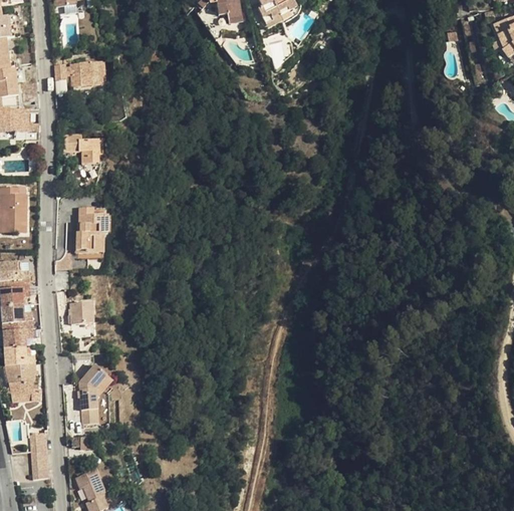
[(0,0),(0,94),(1,95),(18,93),(15,66),(10,67),(7,36),(11,36),(8,14),(1,15),(0,10),(0,5),(1,5),(0,0)]
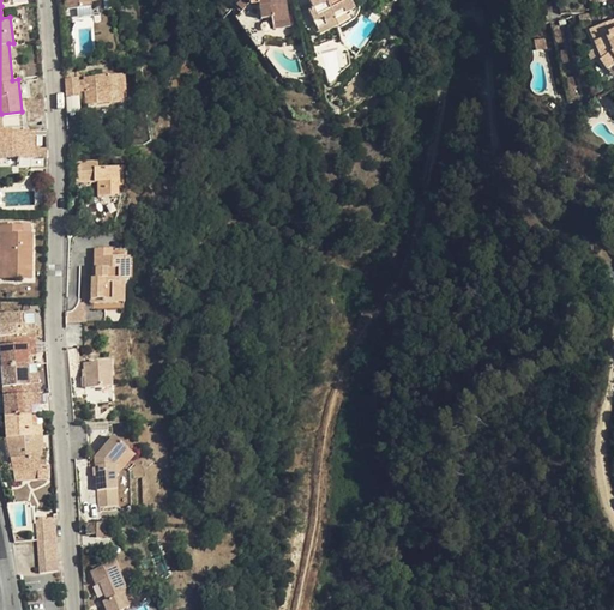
[(250,0),(257,0),(260,17),(272,14),(274,26),(290,23),(286,0),(250,0)]
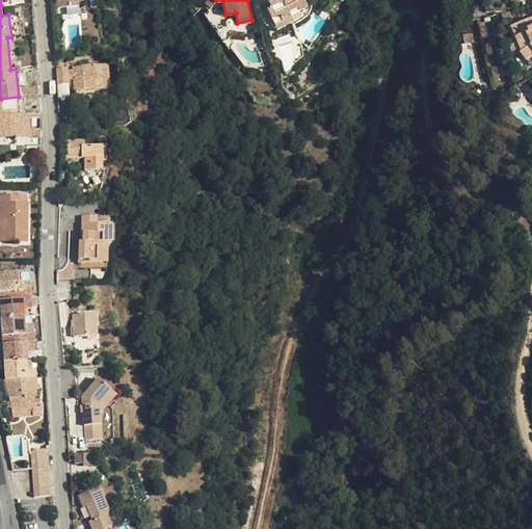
[(297,5),(299,9),(307,5),(303,0),(268,0),(271,6),(268,8),(272,17),(280,12),(282,16),(289,11),(288,10),(297,5)]
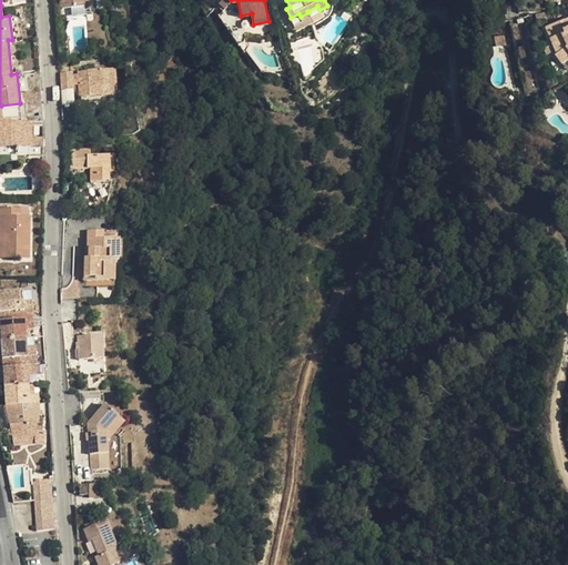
[(301,17),(292,21),(295,29),(312,20),(310,14),(308,12),(301,17)]
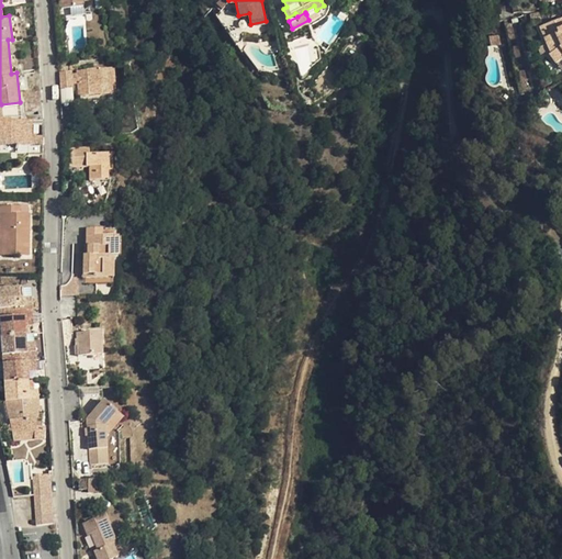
[(561,55),(561,14),(539,24),(544,35),(543,35),(551,52),(549,53),(555,60),(561,55)]
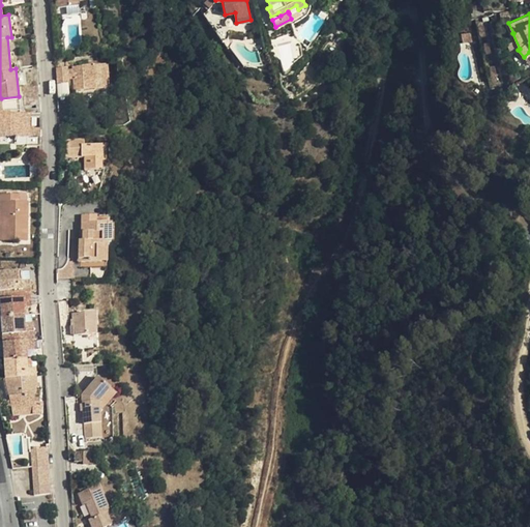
[(72,67),(72,78),(74,89),(106,87),(105,63),(72,64),(72,67)]
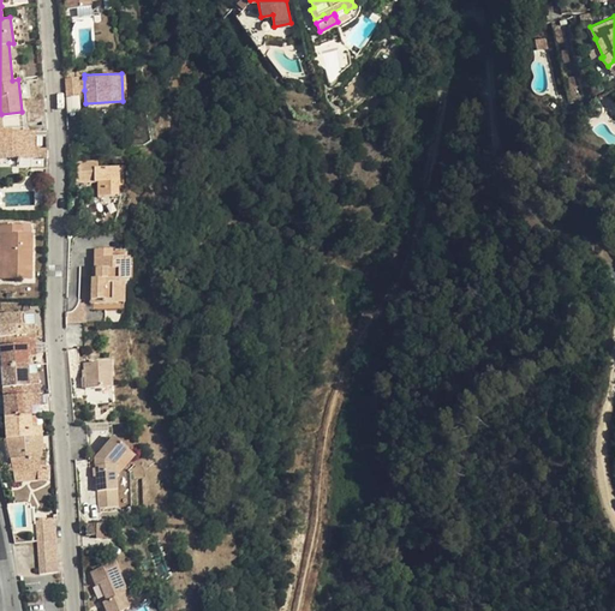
[(78,78),(77,76),(65,77),(66,95),(78,94),(78,90),(78,78)]
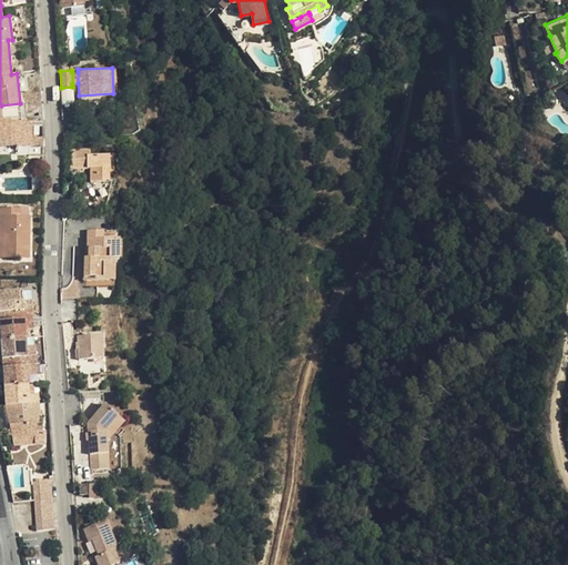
[(32,134),(33,120),(3,119),(0,119),(0,143),(10,144),(10,142),(32,142),(32,134)]
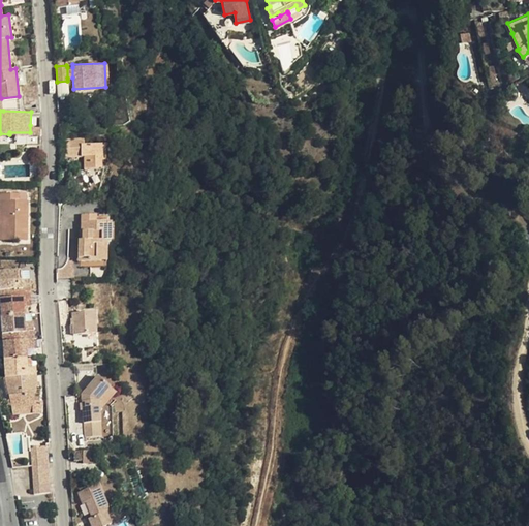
[(81,137),(66,137),(65,155),(81,155),(81,154),(84,154),(84,167),(102,166),(101,159),(105,159),(105,143),(81,143),(81,137)]
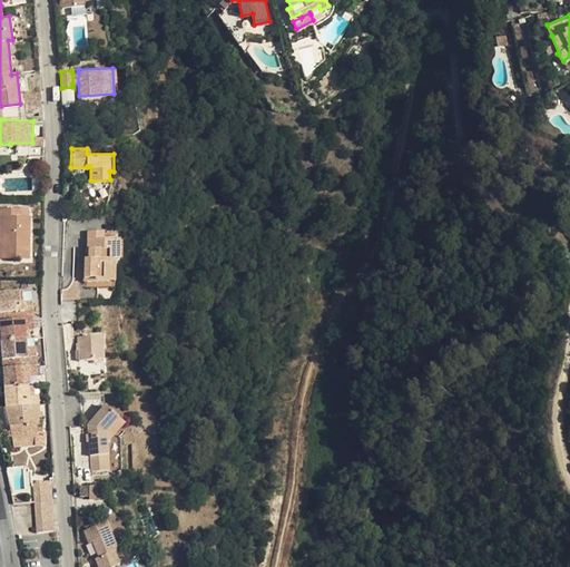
[(0,205),(0,214),(2,214),(2,248),(11,248),(10,257),(20,257),(20,248),(29,248),(30,214),(20,214),(20,206),(0,205)]
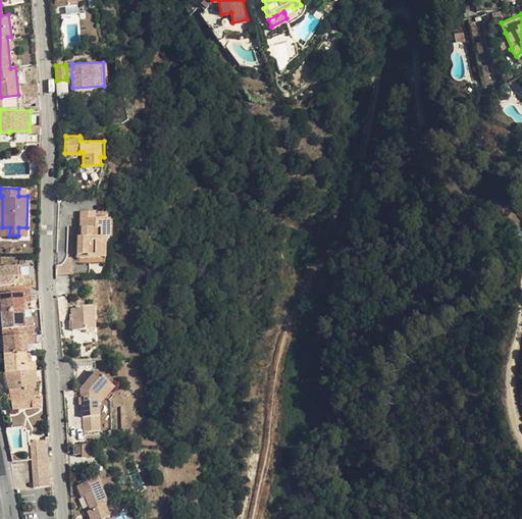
[(2,196),(0,196),(0,235),(9,236),(10,227),(2,227),(2,196)]
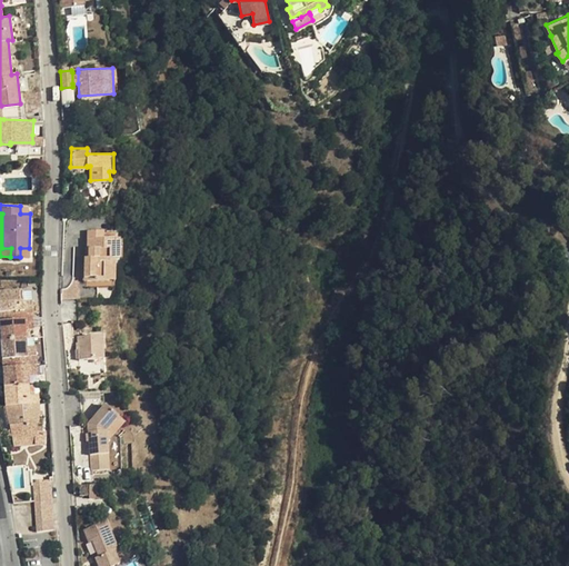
[(83,279),(109,279),(110,257),(116,258),(119,258),(120,237),(103,237),(103,228),(87,228),(87,246),(90,246),(90,256),(85,256),(83,279)]
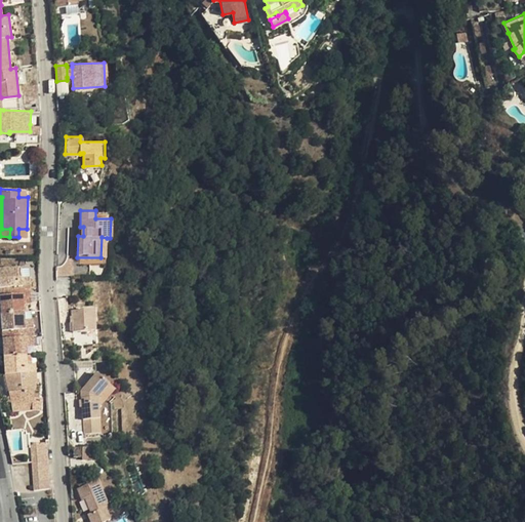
[(0,267),(0,285),(23,284),(23,292),(31,291),(30,275),(22,275),(17,275),(17,266),(0,267)]
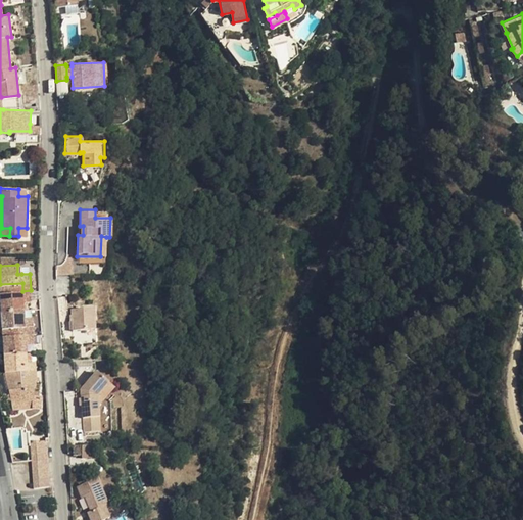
[(31,300),(31,290),(22,291),(22,283),(0,284),(0,302),(0,312),(24,310),(24,300),(31,300)]
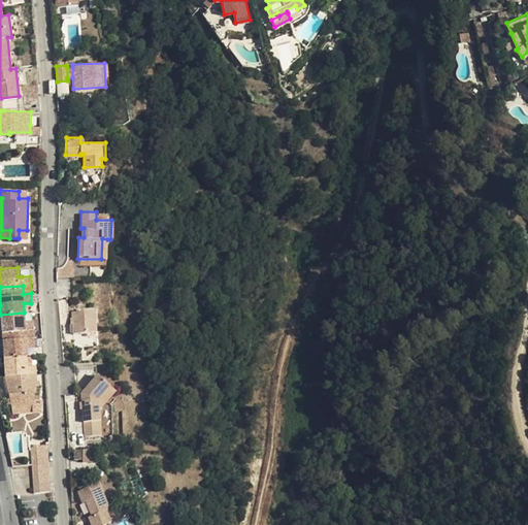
[(72,309),(72,316),(72,322),(73,331),(96,330),(95,308),(72,309)]
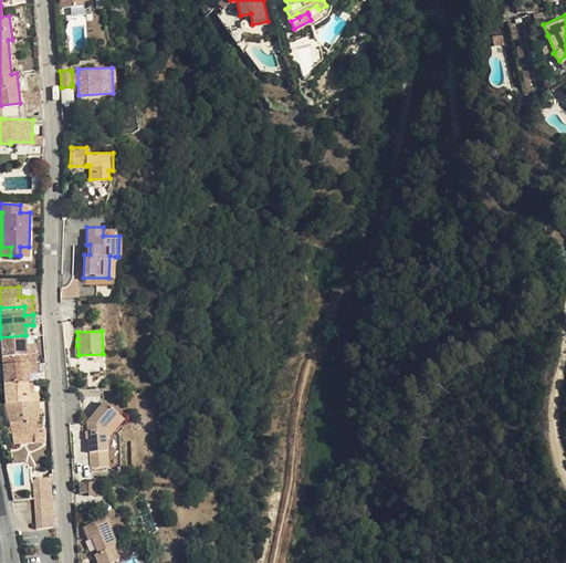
[(0,337),(1,355),(27,353),(28,363),(37,362),(35,343),(27,343),(25,335),(0,337)]
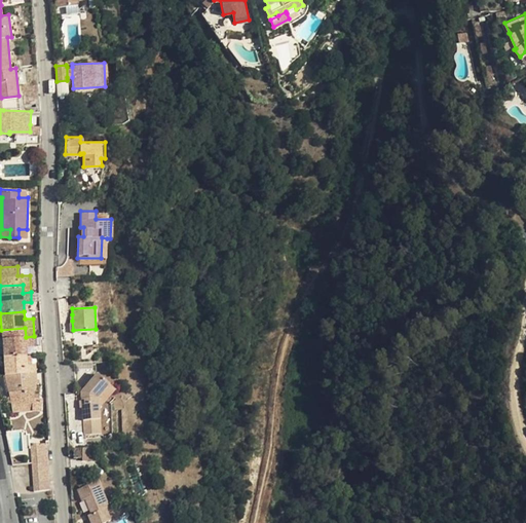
[(34,345),(34,336),(26,337),(25,328),(1,330),(3,356),(27,353),(26,345),(34,345)]
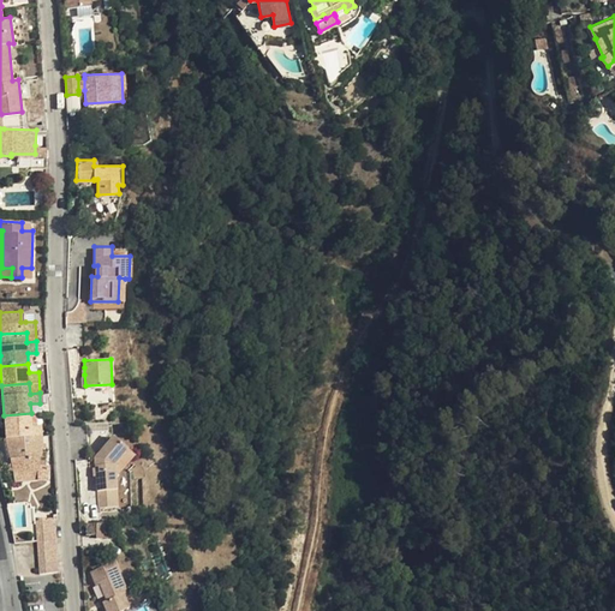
[(5,436),(42,433),(41,423),(31,424),(31,413),(4,415),(5,436)]
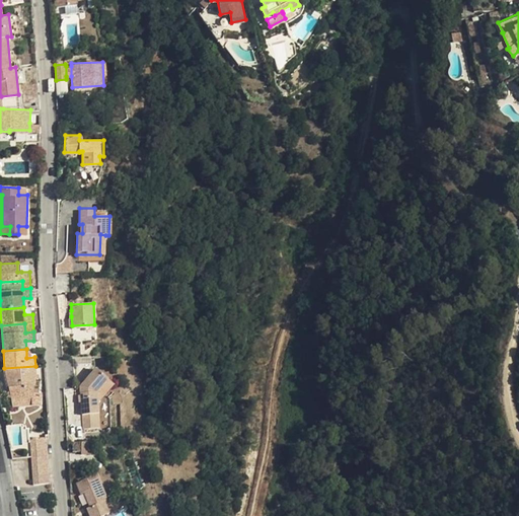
[(35,366),(4,368),(10,397),(11,406),(31,404),(40,404),(42,391),(33,390),(35,375),(35,370),(35,366)]
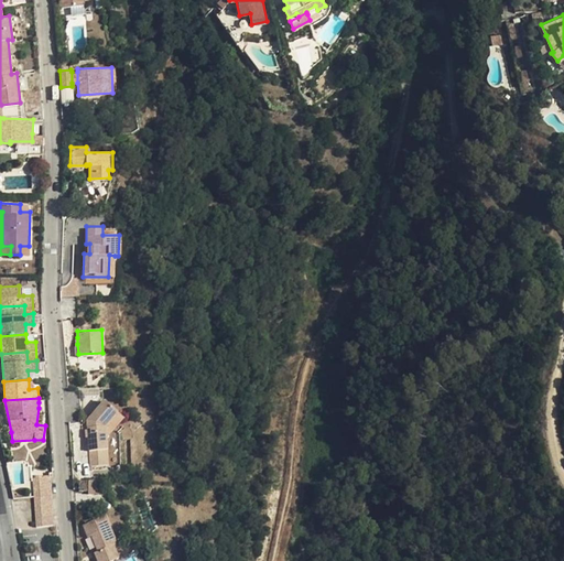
[(108,463),(105,424),(117,411),(104,399),(86,418),(87,428),(88,435),(89,464),(108,463)]
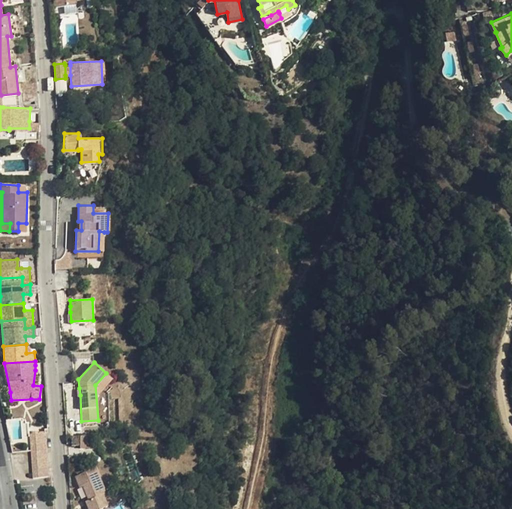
[(112,378),(106,373),(95,385),(101,390),(112,378)]
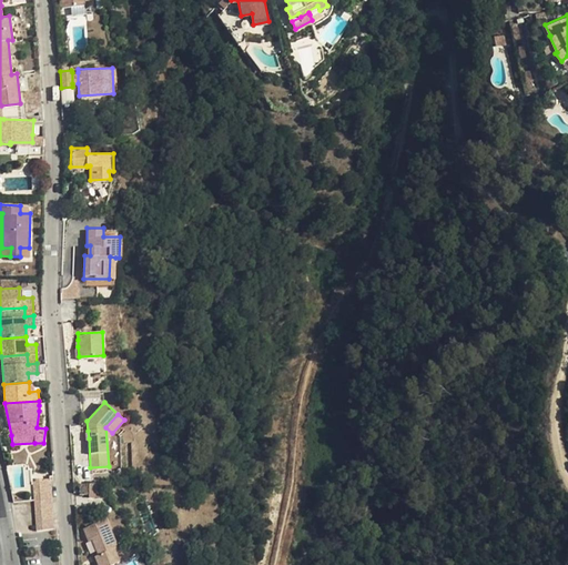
[(37,528),(53,526),(50,478),(33,480),(37,528)]
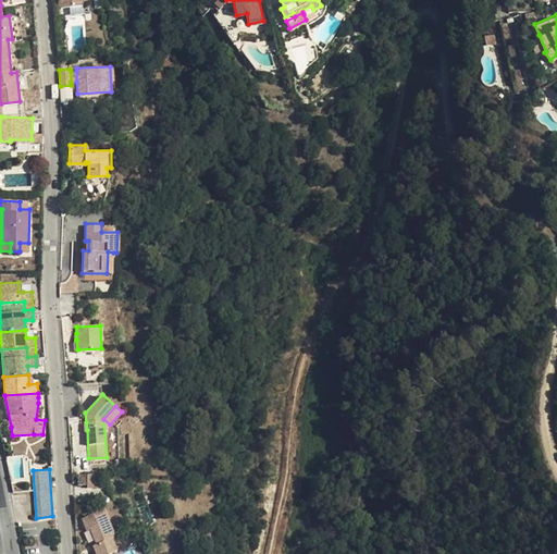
[(101,474),(87,474),(87,487),(101,488),(101,474)]
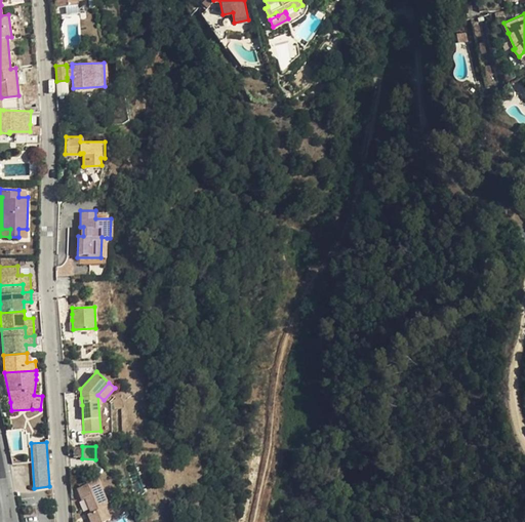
[(109,505),(97,478),(77,487),(82,497),(85,496),(90,511),(88,512),(91,521),(98,521),(110,518),(106,506),(109,505)]
